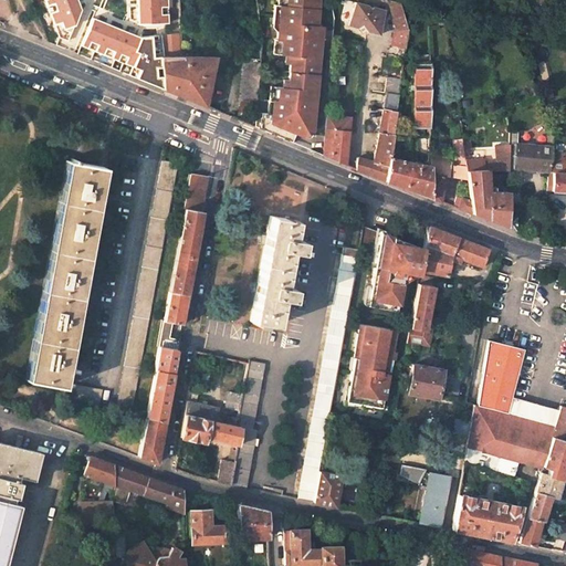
[(42,0),(55,32),(72,27),(80,11),(75,0),(42,0)]
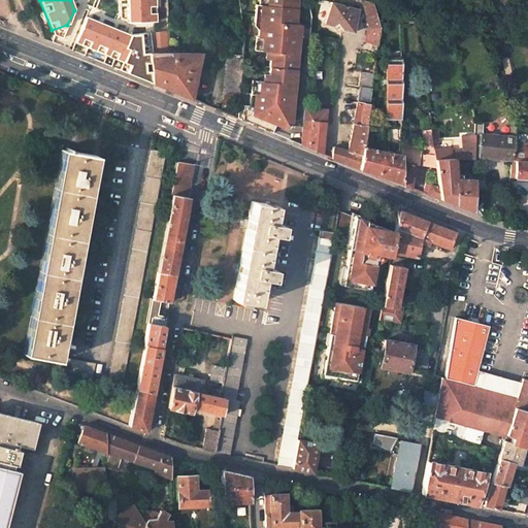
[(155,0),(126,0),(127,23),(157,21),(155,0)]
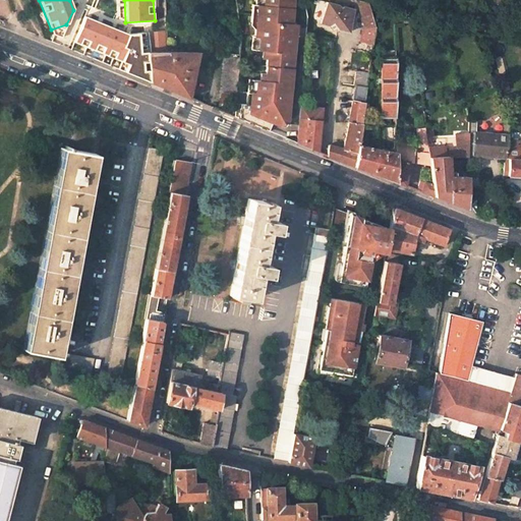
[(262,55),(261,63),(266,63),(264,79),(261,78),(259,85),(246,84),(245,99),(245,105),(235,104),(234,116),(243,120),(271,131),(274,123),(280,125),(281,119),(288,123),(296,25),(290,24),(292,0),(254,0),(254,5),(252,5),(250,26),(254,26),(253,40),(250,40),(248,54),(262,55)]
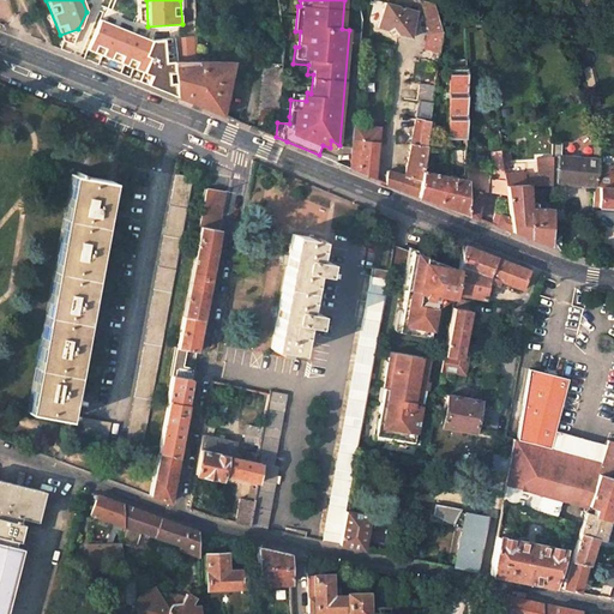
[(443,32),(439,17),(434,4),(426,1),(429,19),(428,19),(432,34),(428,35),(426,49),(439,52),(443,32)]
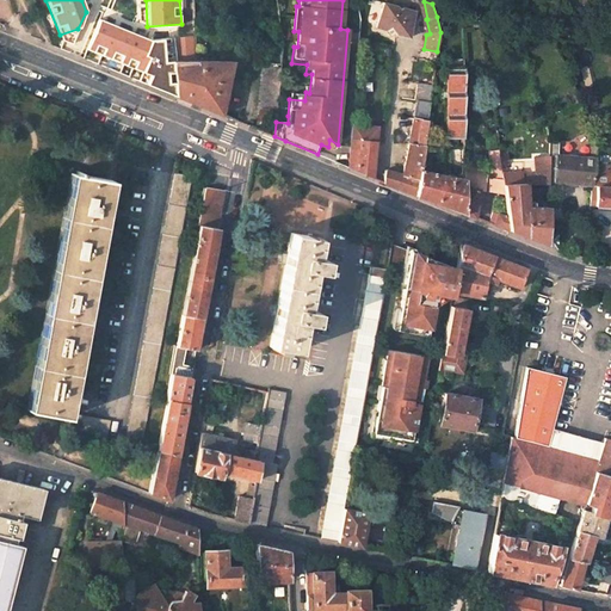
[(392,28),(394,31),(394,34),(409,38),(413,26),(411,23),(414,20),(417,12),(402,8),(400,10),(397,6),(384,2),(381,11),(383,14),(378,18),(376,28),(387,30),(389,26),(392,28)]
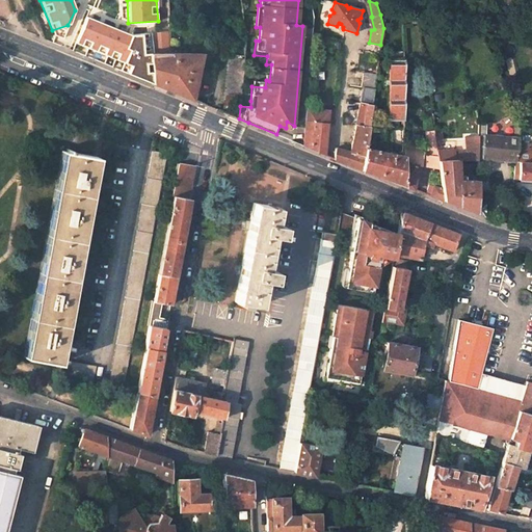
[(129,33),(85,17),(72,51),(153,83),(150,52),(142,52),(140,33),(129,33)]
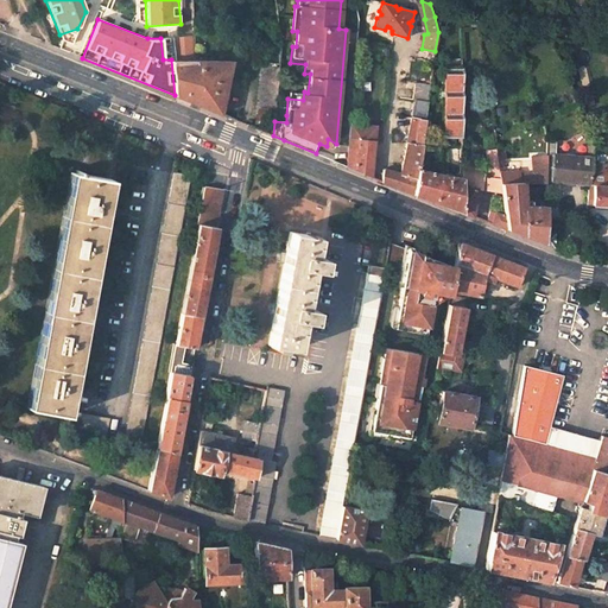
[(462,58),(443,58),(443,68),(462,69),(462,58)]
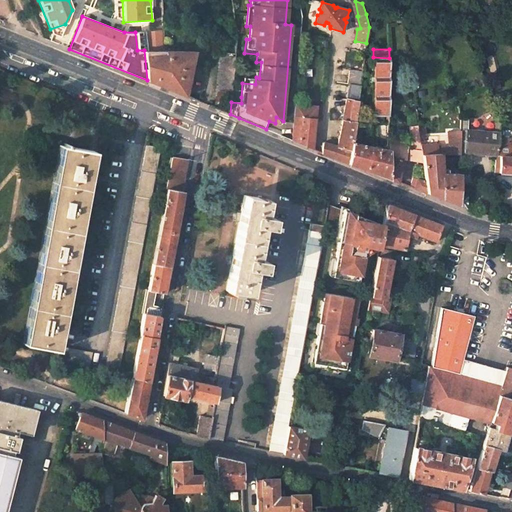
[(164,51),(144,50),(147,80),(166,88),(185,96),(195,51),(164,51)]
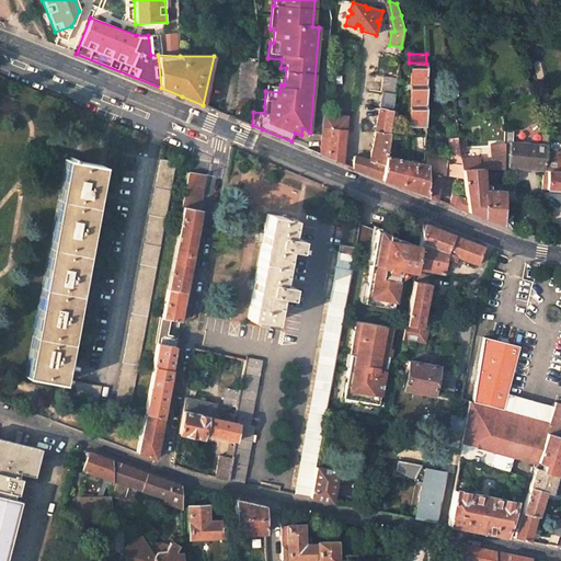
[(258,61),(242,60),(238,104),(254,106),(254,103),(254,94),(255,86),(258,61)]
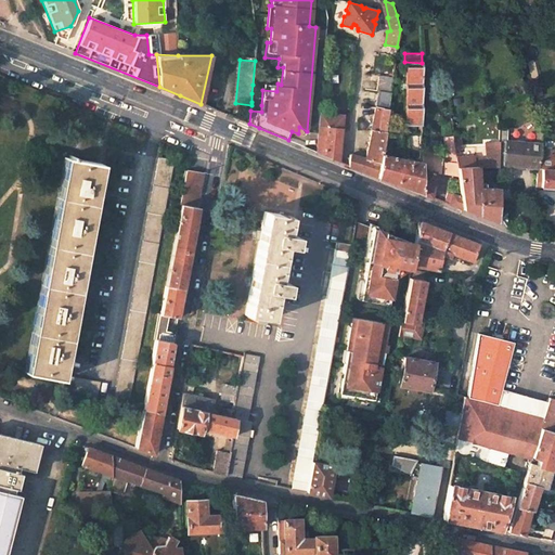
[(422,63),(404,62),(404,126),(422,126),(422,63)]
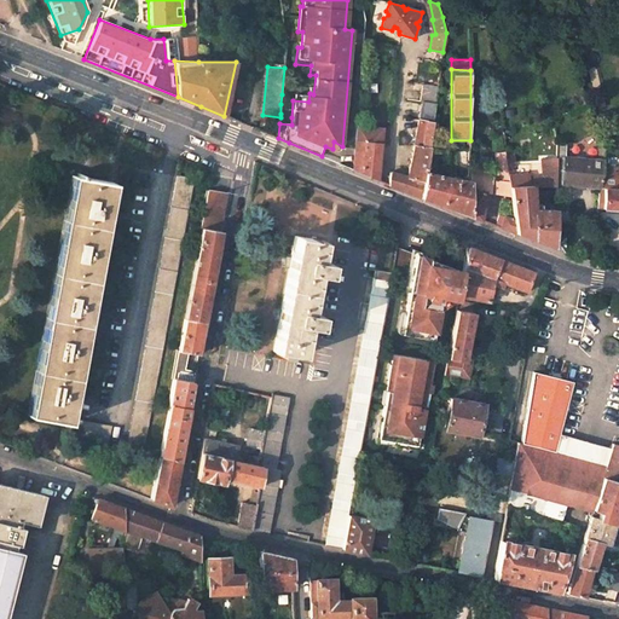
[(438,91),(414,87),(412,99),(422,102),(422,100),(435,103),(438,91)]
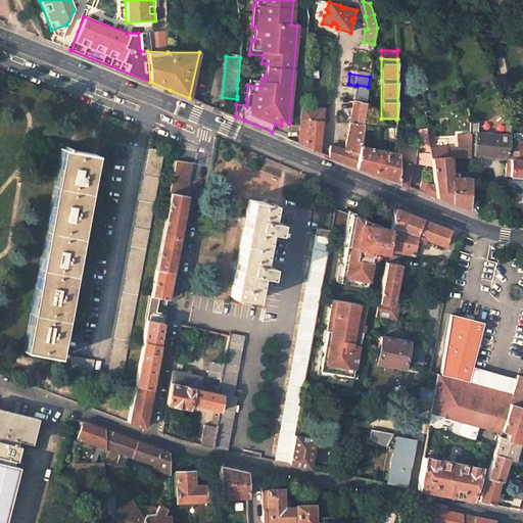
[(357,86),(353,101),(366,102),(368,87),(357,85),(357,86)]
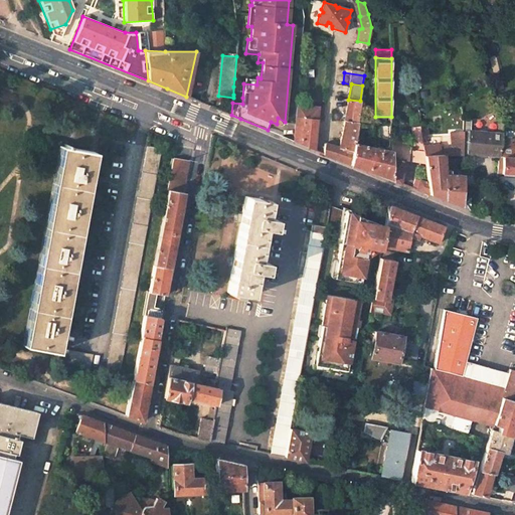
[(360,101),(348,100),(339,147),(352,150),(353,144),(355,133),(360,101)]
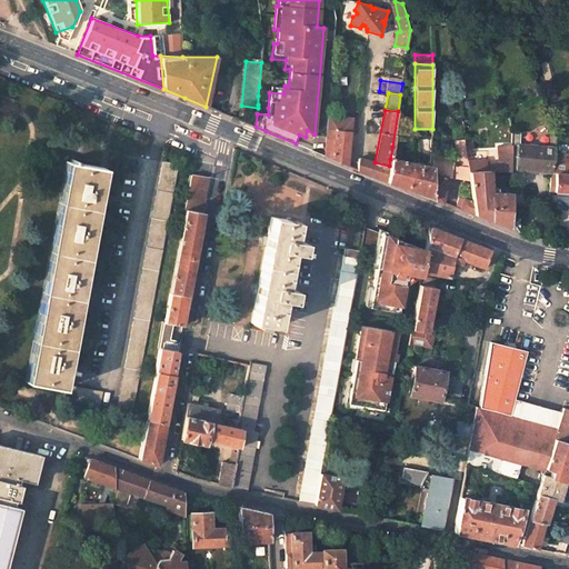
[(328,117),(327,129),(325,156),(347,166),(349,131),(353,132),(355,119),(328,117)]
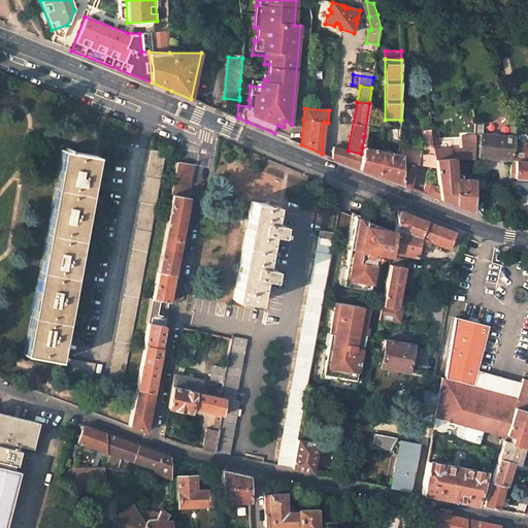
[(474,122),(464,123),(464,135),(474,135),(474,122)]
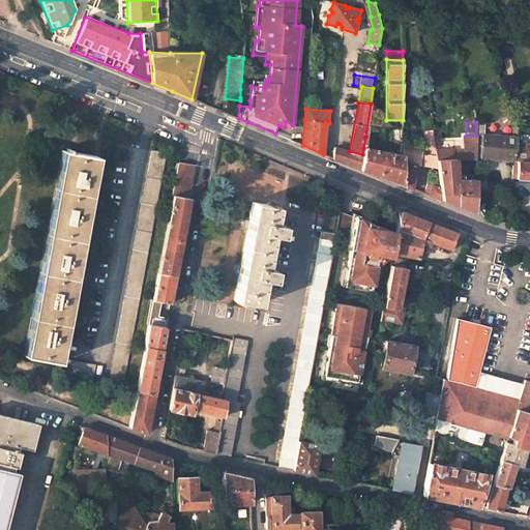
[(432,130),(424,131),(427,151),(435,150),(432,130)]
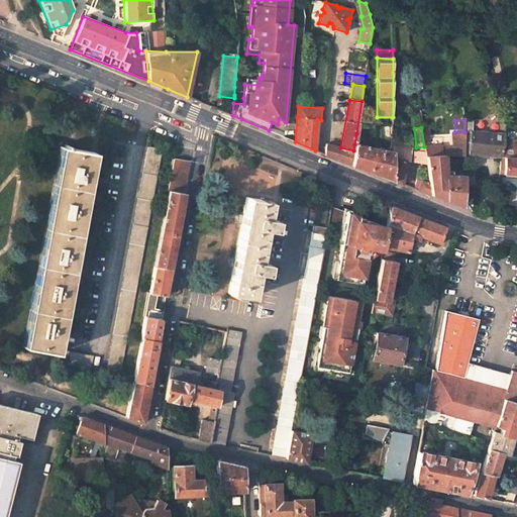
[(499,133),(472,131),(471,131),(469,153),(502,157),(503,139),(504,134),(499,133)]
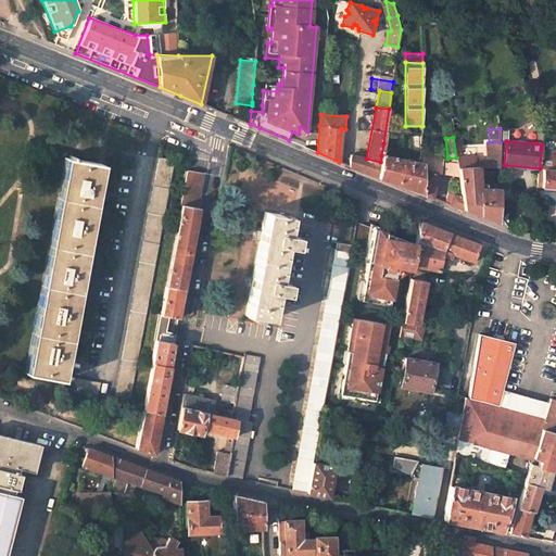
[(489,142),(487,142),(488,160),(500,160),(500,142),(489,142)]
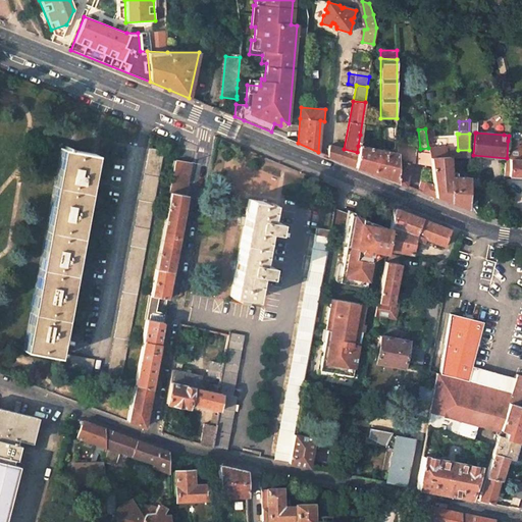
[(521,142),(508,141),(507,158),(507,159),(505,175),(508,175),(509,159),(521,160),(521,147),(521,144),(521,142)]
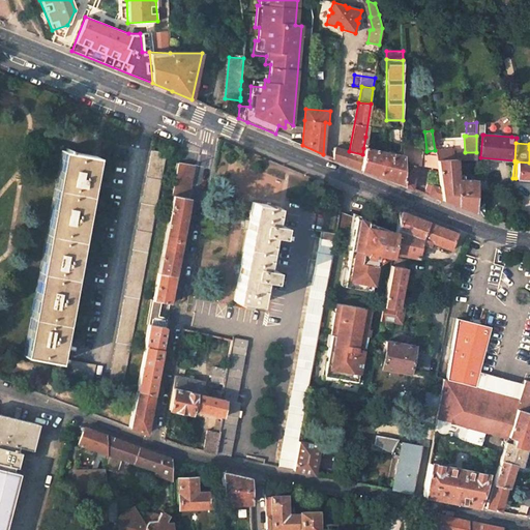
[(333,158),(360,169),(362,154),(349,151),(333,147),(333,158)]
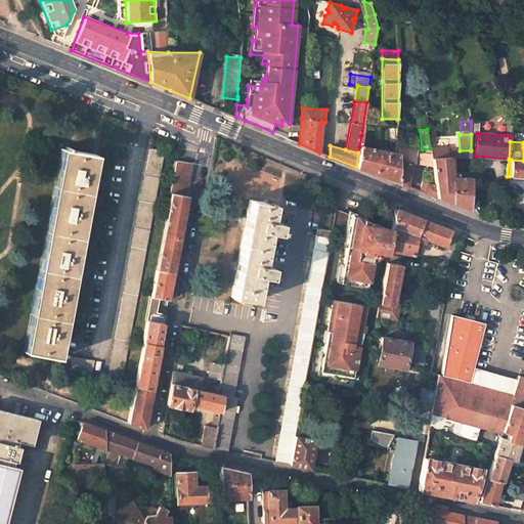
[(366,147),(359,146),(358,153),(356,167),(378,175),(398,183),(398,154),(366,147)]
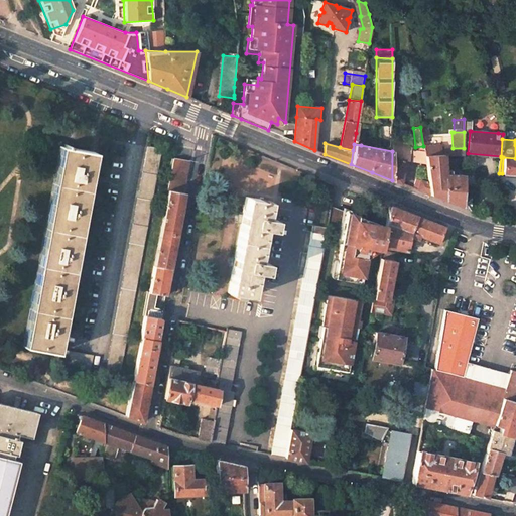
[(515,144),(515,145),(515,158),(503,157),(502,173),(515,174),(515,144)]
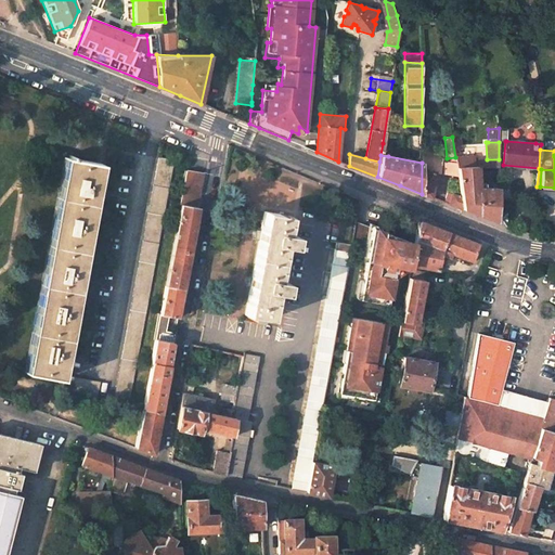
[(68,158),(65,157),(26,373),(59,378),(61,362),(69,315),(77,273),(86,228),(93,189),(98,163),(77,159),(72,158),(68,158)]
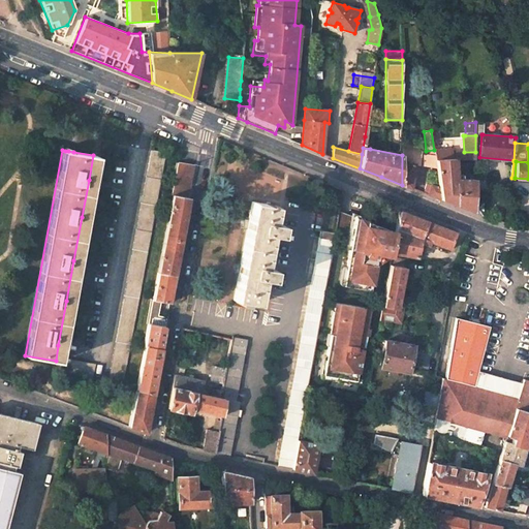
[(165,152),(151,150),(109,381),(123,384),(165,152)]
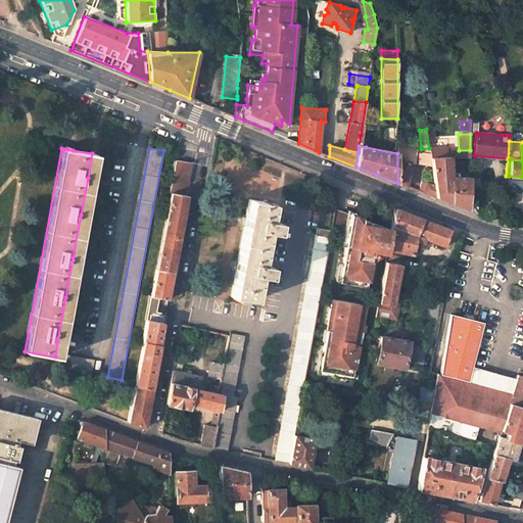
[(438,148),(429,148),(430,158),(449,157),(470,157),(470,155),(470,150),(459,150),(438,151),(438,148)]
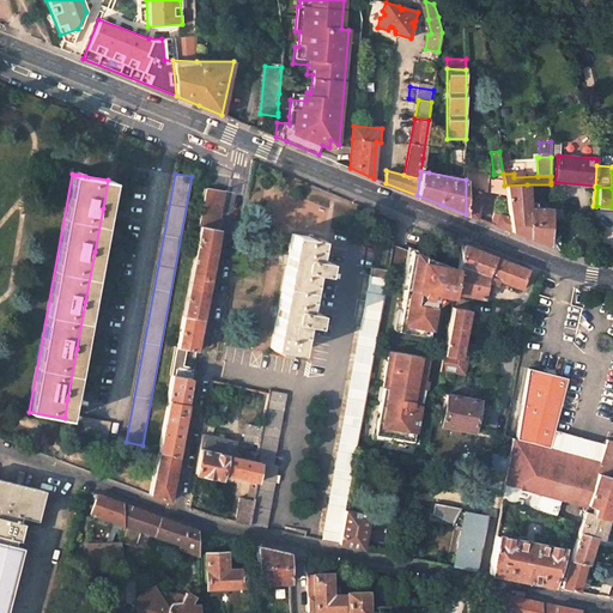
[(486,180),(466,176),(466,180),(466,214),(477,219),(480,190),(485,192),(486,180)]
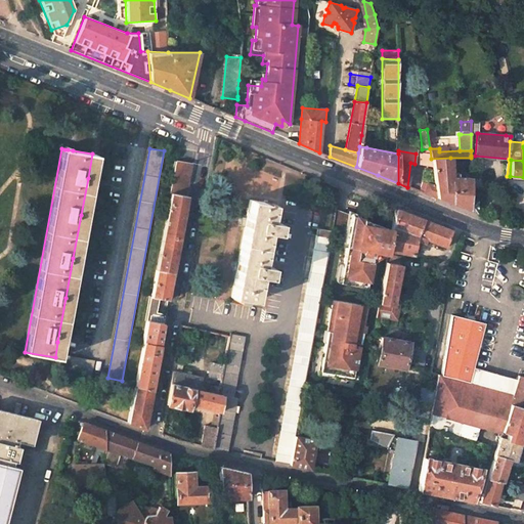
[(450,158),(431,159),(435,185),(437,198),(453,204),(470,210),(470,201),(470,178),(464,177),(465,173),(460,172),(459,177),(451,177),(450,158)]
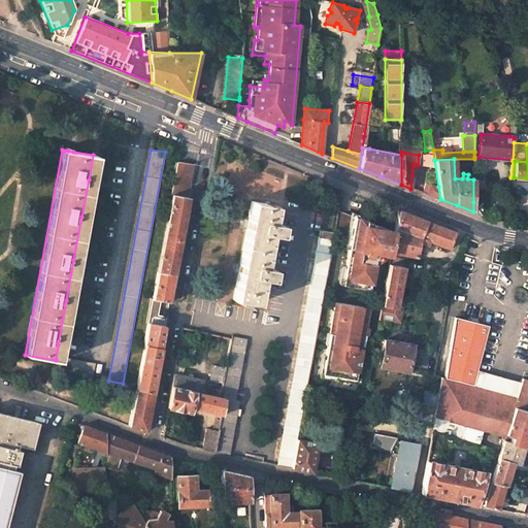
[(194,165),(176,162),(170,194),(171,195),(188,197),(191,177),(194,165)]
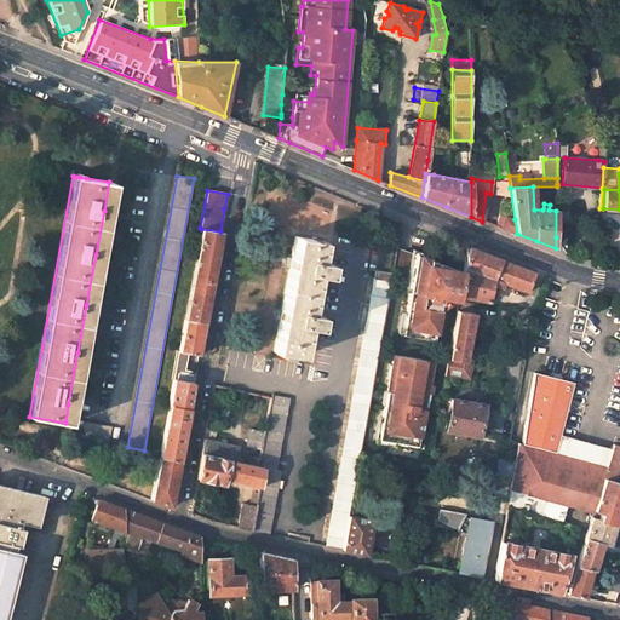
[(515,219),(501,217),(501,229),(517,234),(515,219)]
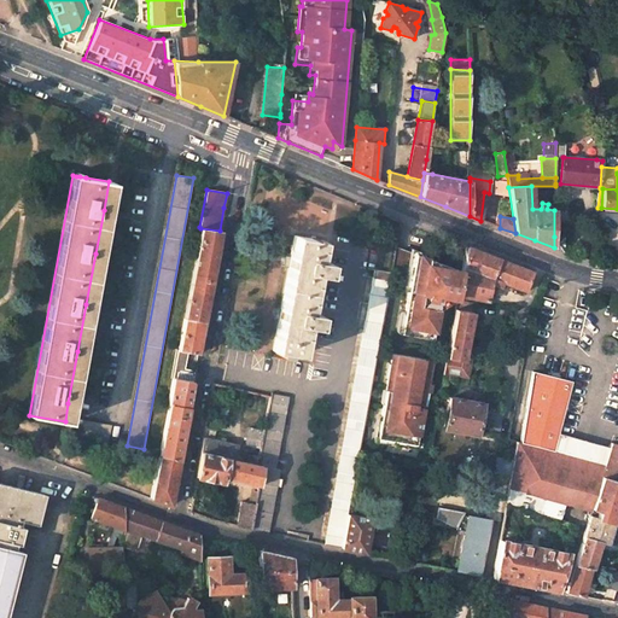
[(220,231),(200,228),(193,268),(213,273),(217,242),(220,231)]
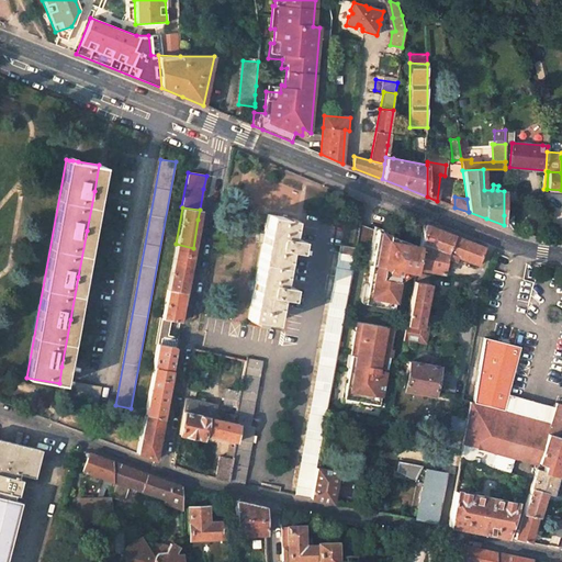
[(292,218),(267,214),(262,237),(254,285),(248,318),(273,323),(278,295),(288,298),(290,285),(280,283),(287,249),(296,250),(299,238),(298,238),(289,236),(292,218)]
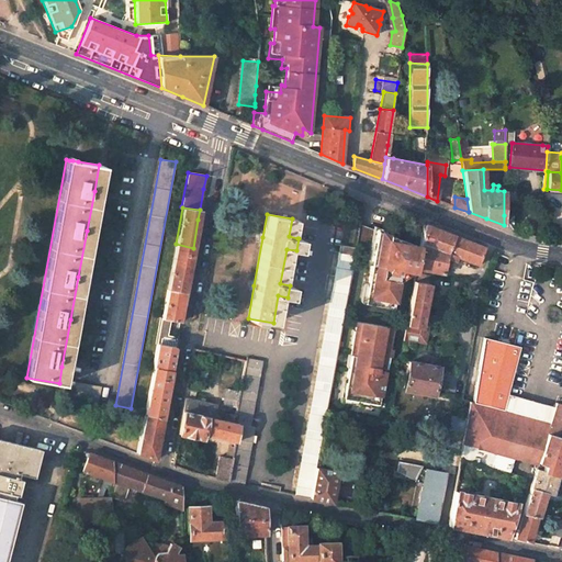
[(454,236),(424,224),(419,247),(416,268),(444,273),(447,259),(448,253),(454,236)]
